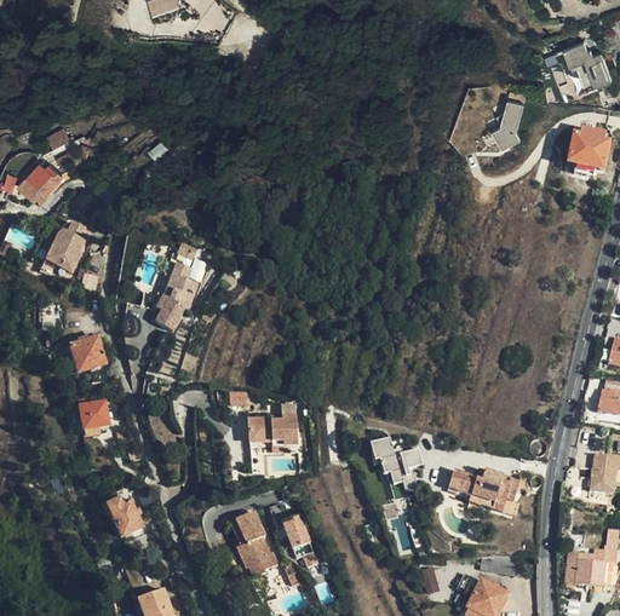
[(150,0),(154,10),(183,3),(182,0),(150,0)]
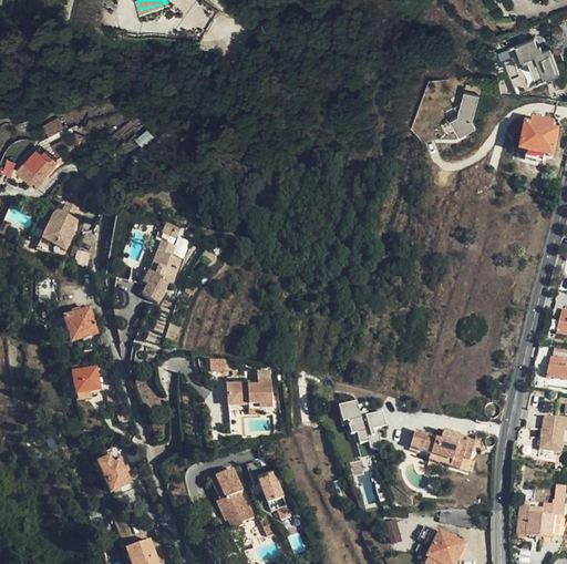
[(563,71),(552,42),(542,47),(537,33),(501,45),(505,60),(517,57),(526,84),(563,71)]
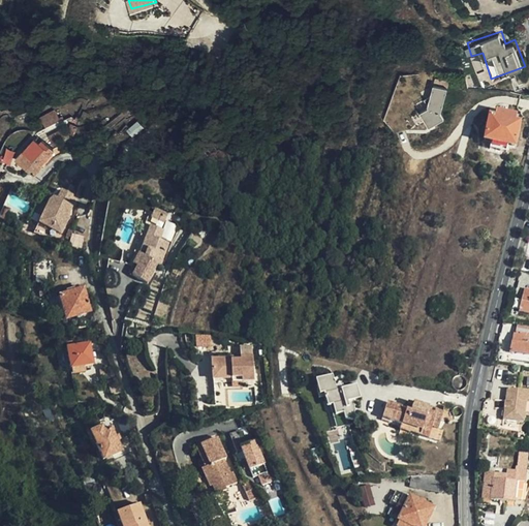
[(442,109),(448,85),(435,81),(432,92),(427,95),(431,103),(423,109),(431,123),(445,115),(442,109)]
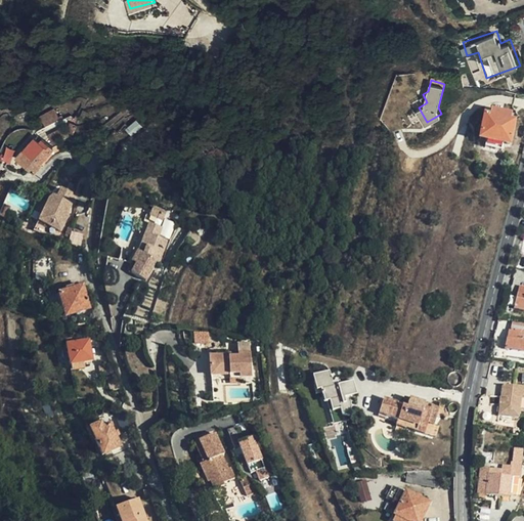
[(61,115),(55,104),(41,113),(46,123),(61,115)]
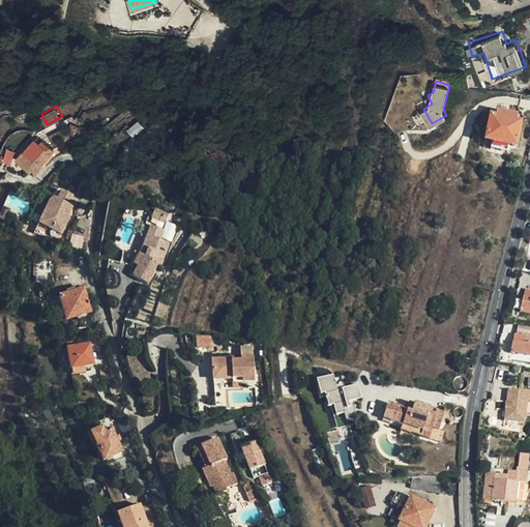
[(517,117),(518,111),(498,108),(497,113),(490,112),(484,138),(518,144),(523,118),(517,117)]
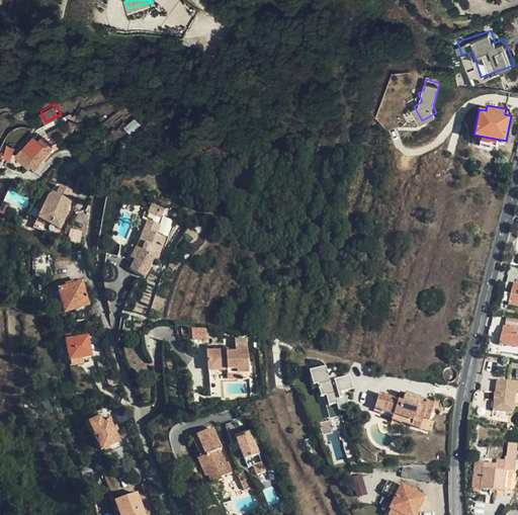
[(132,129),(142,119),(136,113),(125,123),(132,129)]
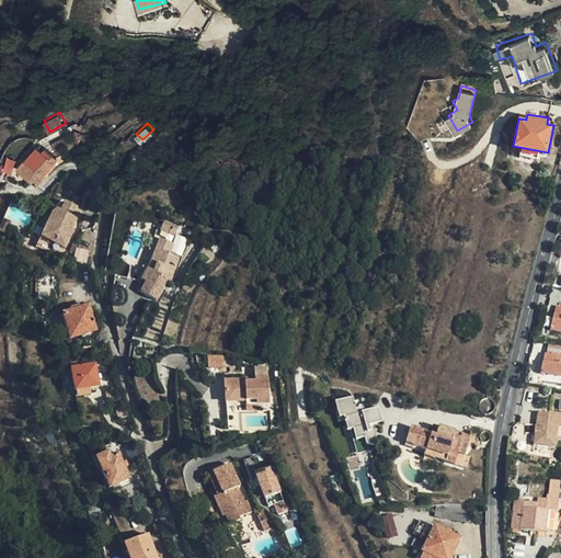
[(83,129),(77,126),(72,136),(79,139),(83,129)]
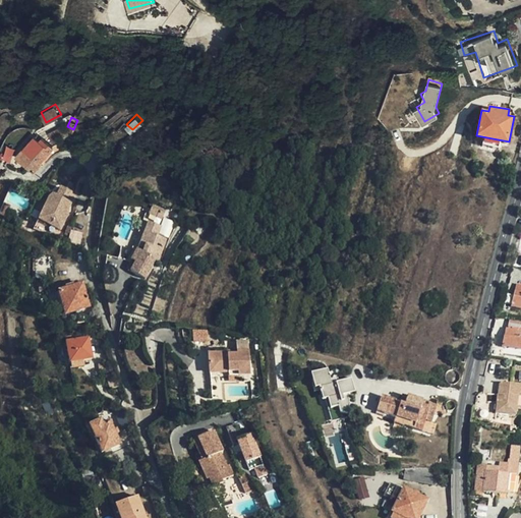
[(63,130),(59,123),(48,130),(53,137),(63,130)]
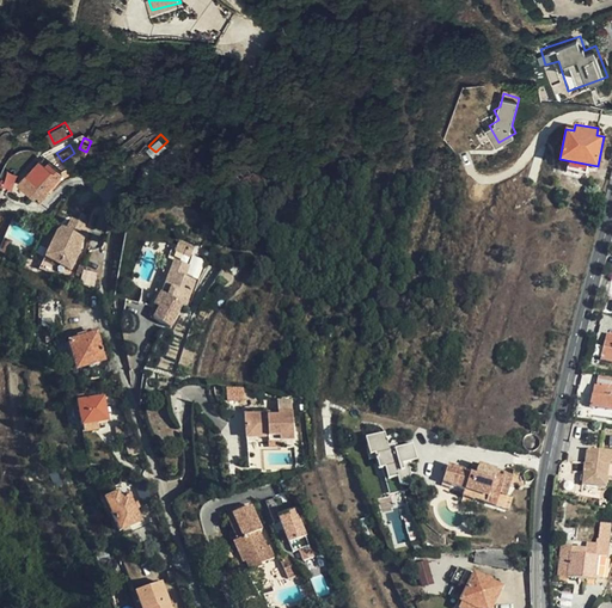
[(47,191),(63,172),(48,158),(44,161),(40,158),(19,183),(41,202),(49,192),(47,191)]
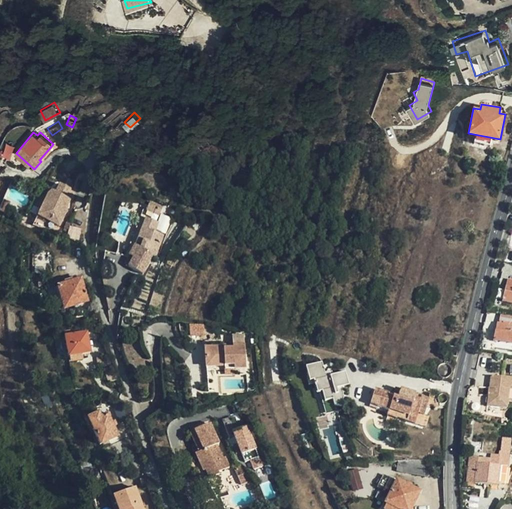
[(67,205),(70,196),(66,194),(70,186),(59,182),(56,191),(52,190),(48,194),(40,216),(63,224),(69,205),(67,205)]
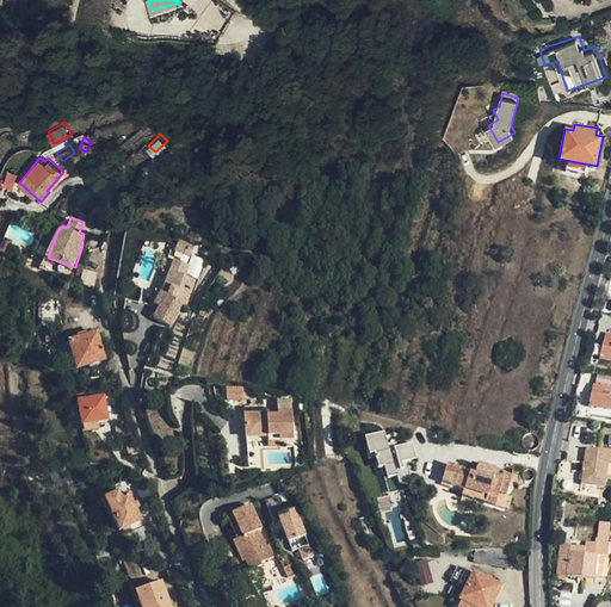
[(181,258),(165,290),(153,311),(173,322),(186,299),(189,301),(204,270),(181,258)]
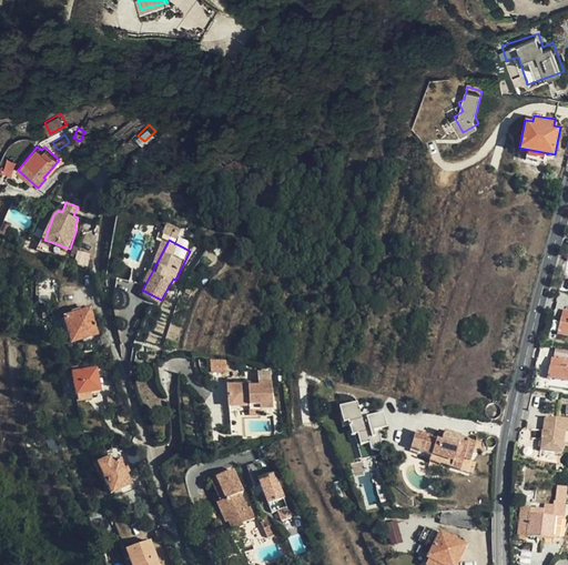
[(142,290),(153,270),(149,269),(139,288),(142,290)]
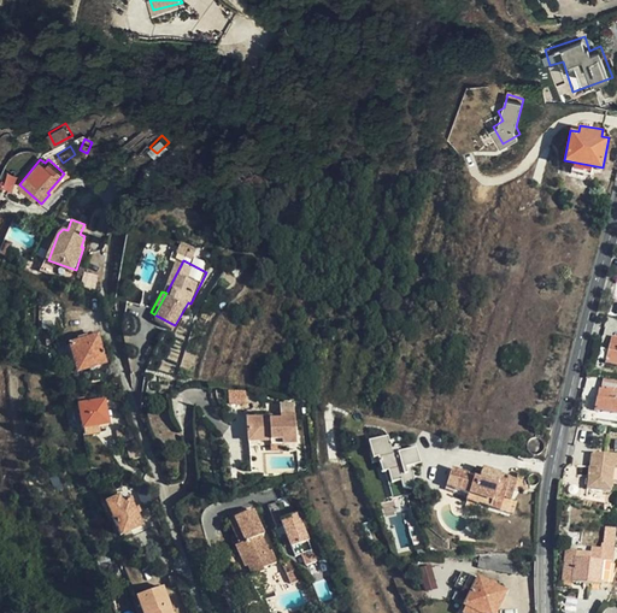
[(78,366),(106,358),(98,331),(70,341),(78,366)]
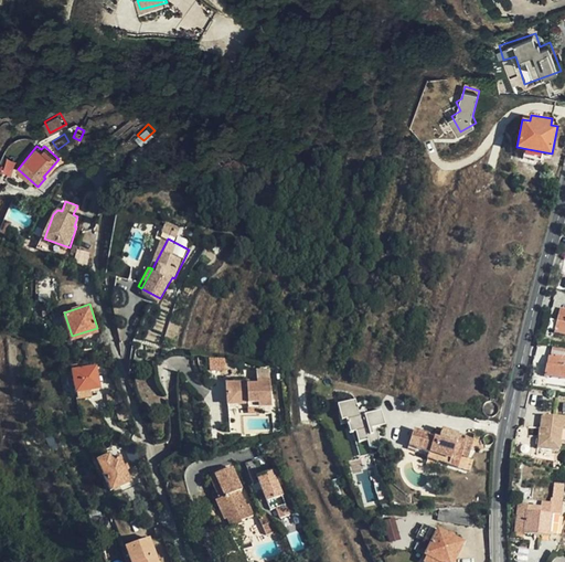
[(564,316),(558,315),(554,330),(564,333),(564,316)]
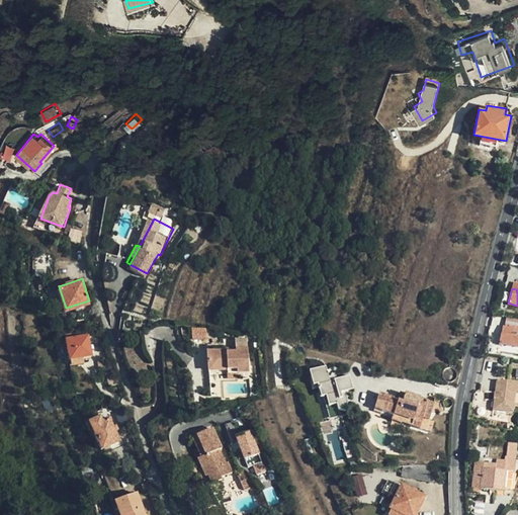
[(514,334),(515,330),(515,327),(501,324),(500,331),(514,334)]
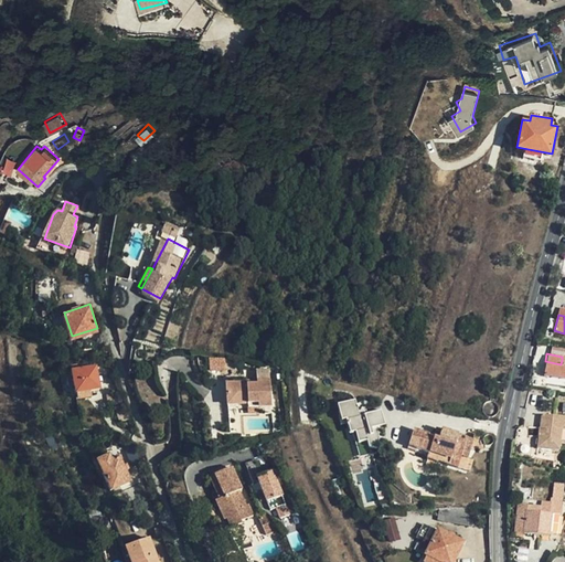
[(564,360),(562,360),(561,364),(545,361),(543,374),(564,378),(564,360)]
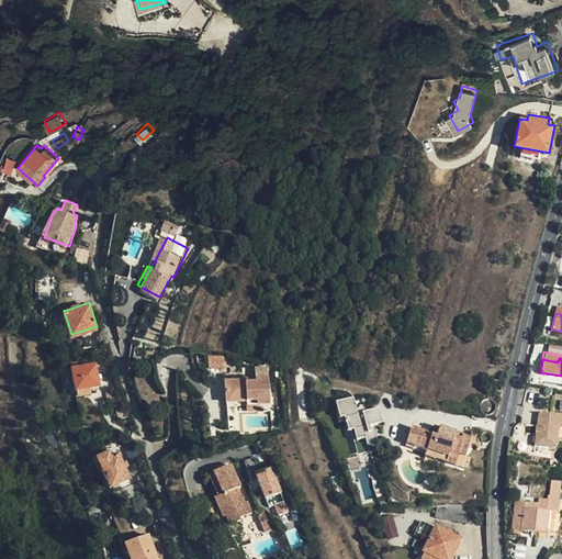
[(99,386),(94,362),(68,367),(74,390),(76,390),(77,397),(91,393),(90,388),(99,386)]
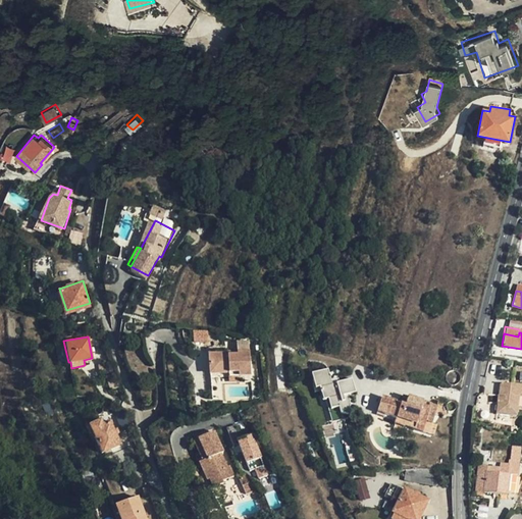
[(208,350),(209,365),(218,364),(218,368),(227,368),(238,368),(238,372),(250,371),(249,348),(238,349),(238,351),(227,352),(227,349),(208,350)]
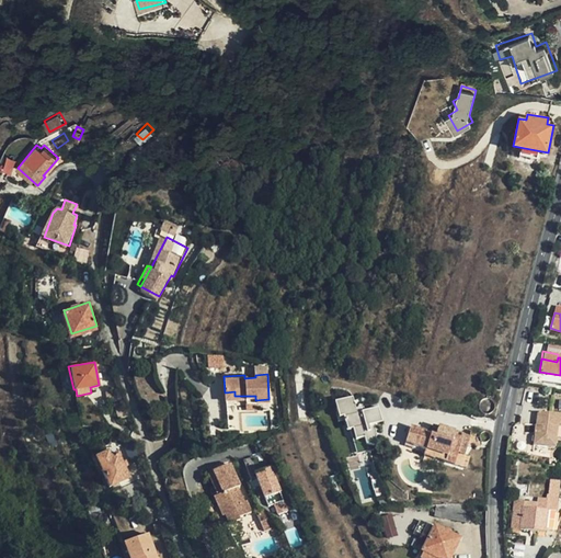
[(235,391),(225,393),(225,401),(235,400),(235,396),(235,391)]
